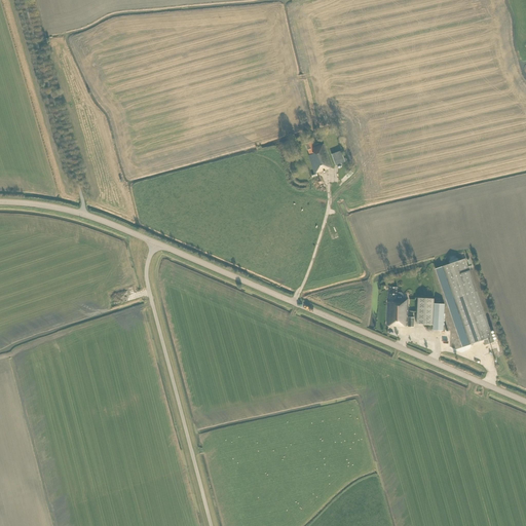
[(311,142),(306,144),(310,155),(308,155),(314,174),(332,167),(324,145),(320,146),(316,147),(313,148),(311,142)]
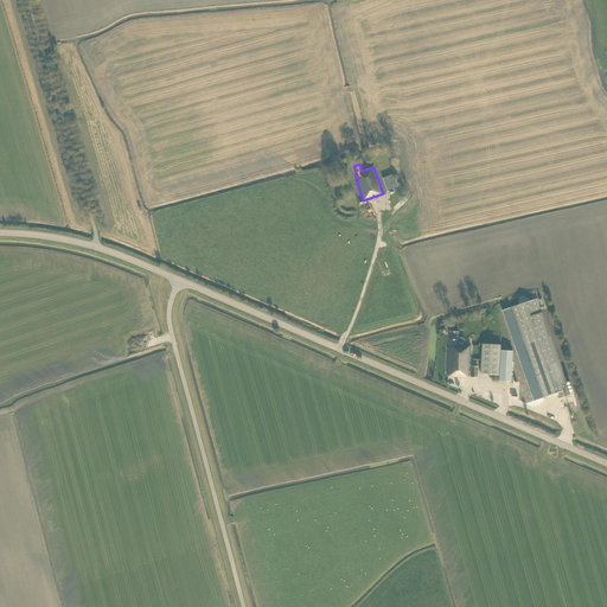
[(388,192),(398,189),(394,174),(383,178),(388,192)]
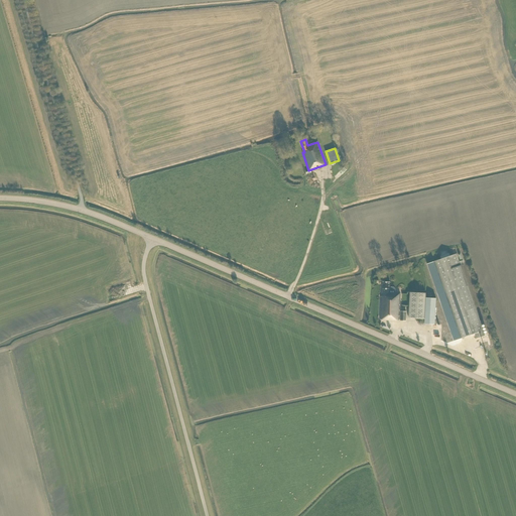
[(449,256),(448,253),(440,256),(441,259),(434,261),(461,339),(475,334),(476,339),(485,336),(481,325),(483,324),(482,320),(480,321),(457,253),(449,256)]
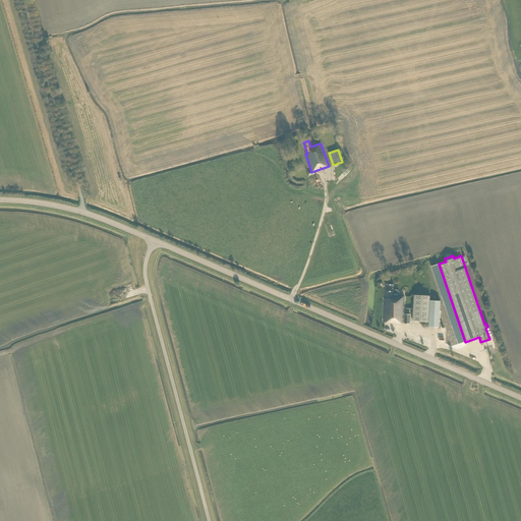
[(403,324),(404,296),(399,296),(399,291),(398,290),(393,289),(393,285),(387,285),(386,299),(385,299),(384,323),(403,324)]
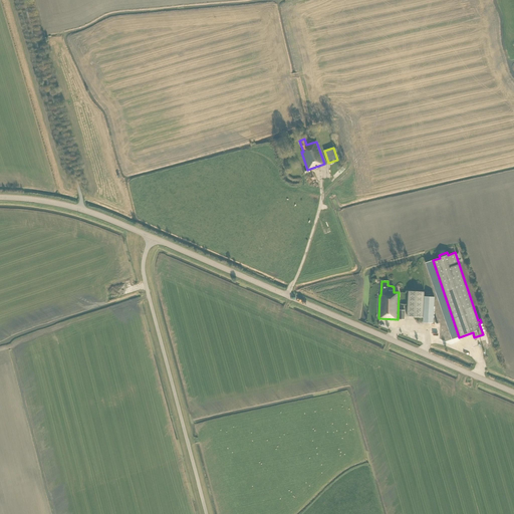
[(434,323),(435,297),(424,296),(425,292),(409,291),(407,317),(423,317),(423,322),(434,323)]
